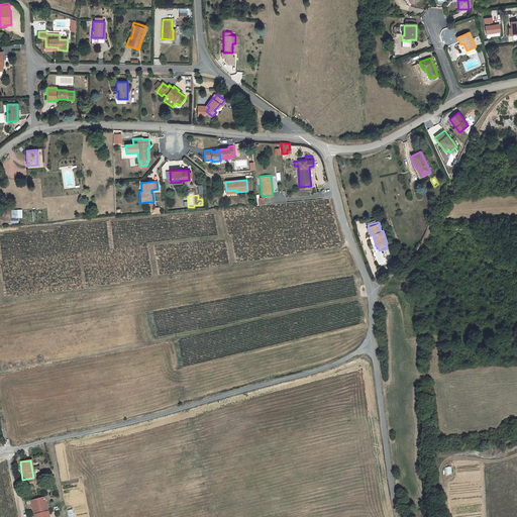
[(47,516),(42,498),(29,501),(33,516),(47,516)]
